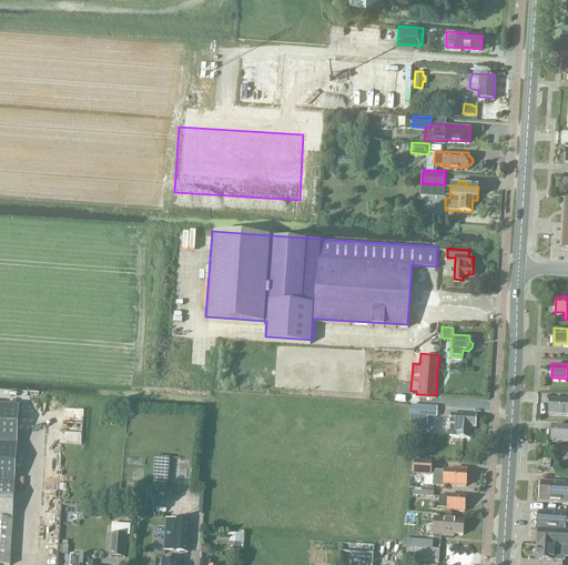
[(567,397),(549,397),(549,412),(566,413),(567,413),(567,397)]
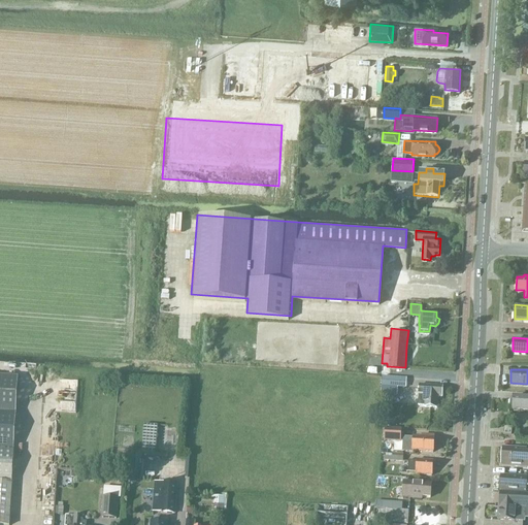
[(0,522),(9,523),(20,374),(0,372),(0,522)]
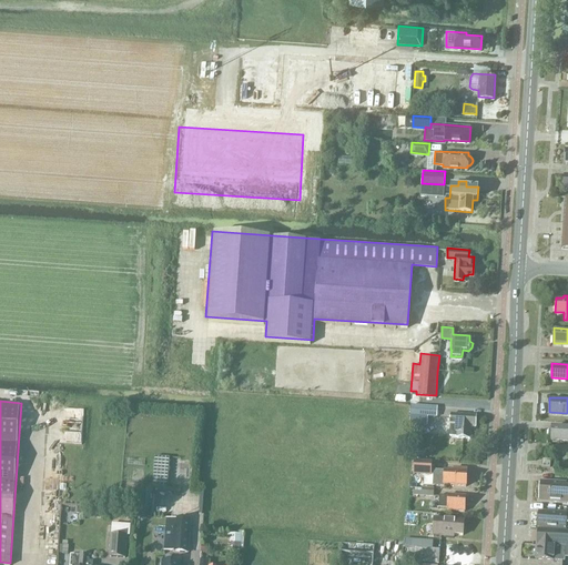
[(437,415),(438,404),(413,403),(412,413),(437,415)]
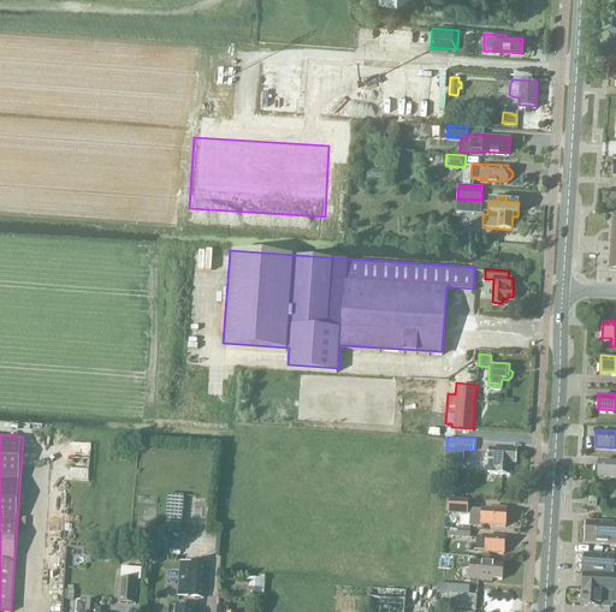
[(515,459),(516,446),(510,446),(510,445),(509,445),(508,446),(490,445),(487,469),(495,470),(495,471),(510,473),(510,459),(515,459)]
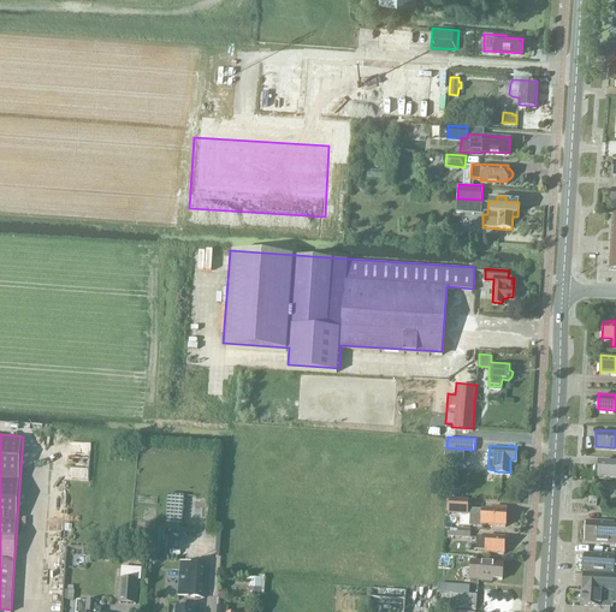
[(596,463),(596,468),(597,470),(598,470),(598,475),(615,475),(615,461),(599,459),(598,462),(597,461),(596,463)]
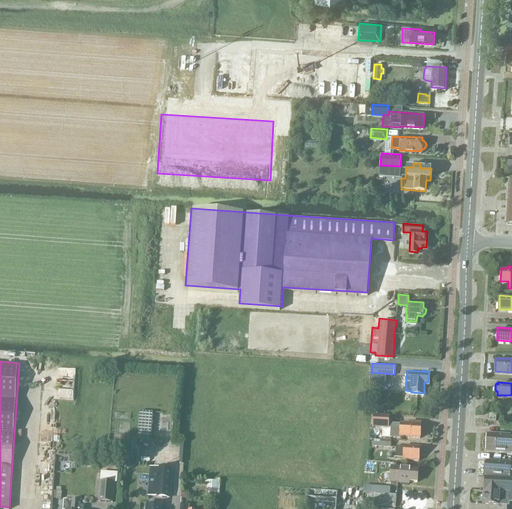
[(373,413),(372,425),(388,426),(389,414),(373,413)]
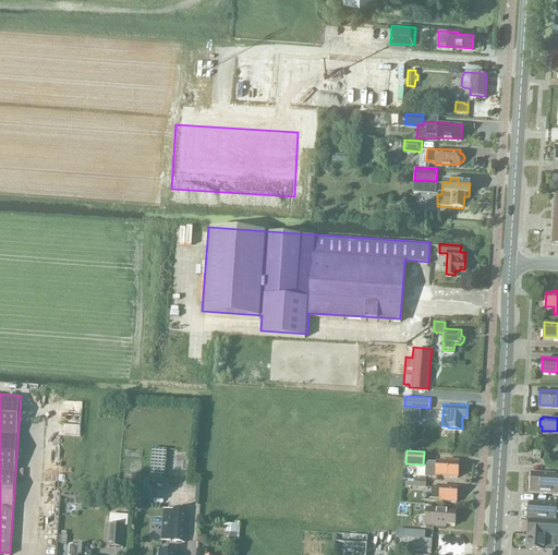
[(446,460),(426,459),(425,474),(436,475),(436,473),(458,474),(459,461),(459,458),(446,457),(446,460)]
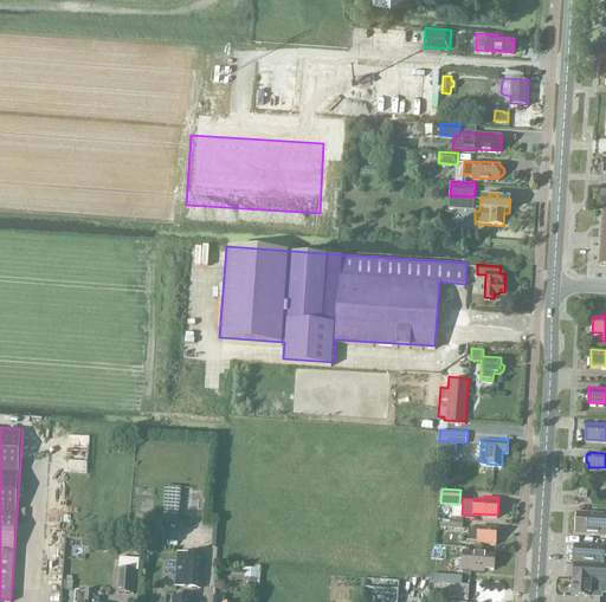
[(605,531),(605,515),(594,515),(594,511),(578,510),(577,531),(604,532),(605,531)]
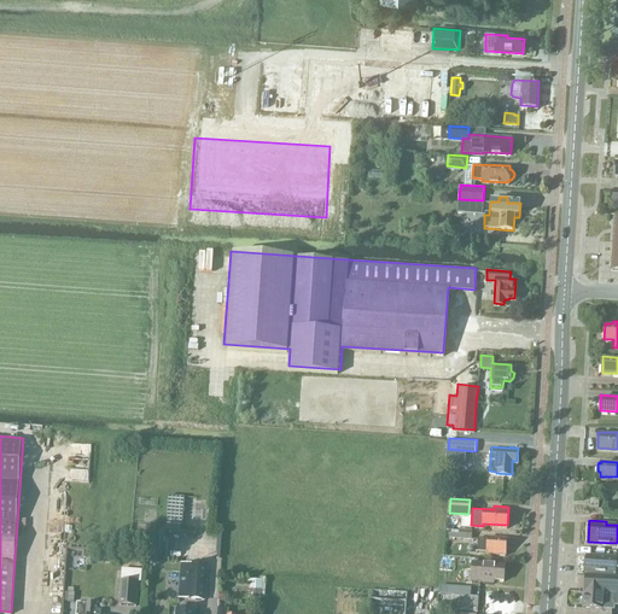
[(487,551),(506,553),(507,536),(488,534),(488,536),(478,536),(477,549),(487,549),(487,551)]
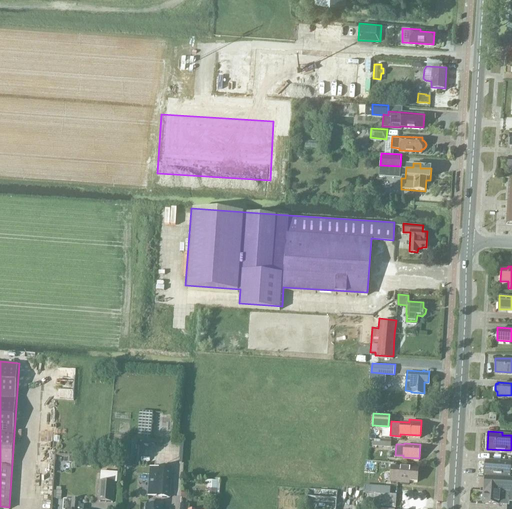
[(511,459),(486,458),(485,472),(510,474),(510,473),(511,472),(511,459)]
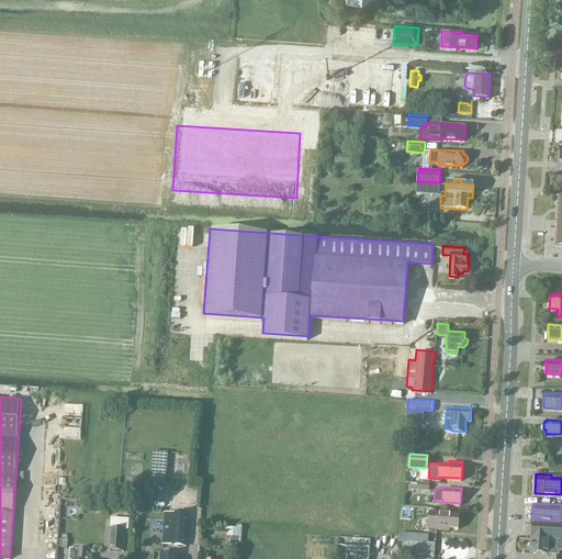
[(145,512),(139,504),(133,509),(137,516),(145,512)]
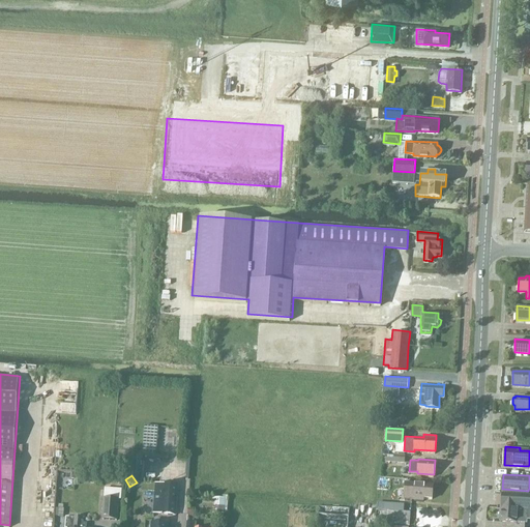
[(157,480),(156,508),(172,510),(175,510),(177,482),(157,480)]
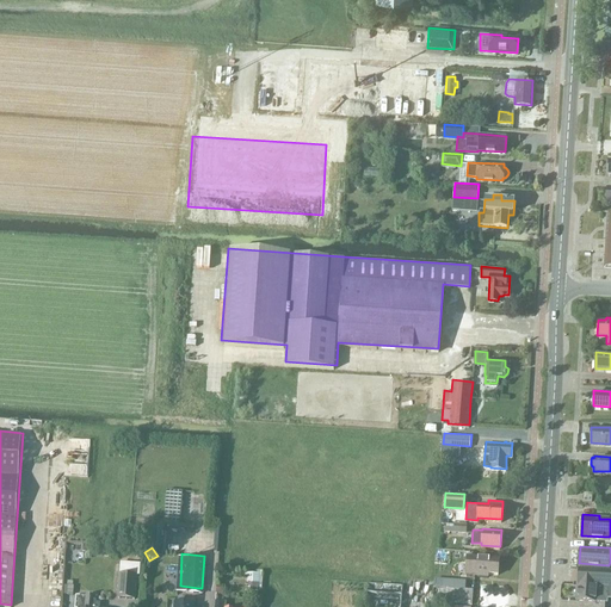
[(468,555),(467,573),(488,575),(488,571),(498,573),(499,557),(468,555)]
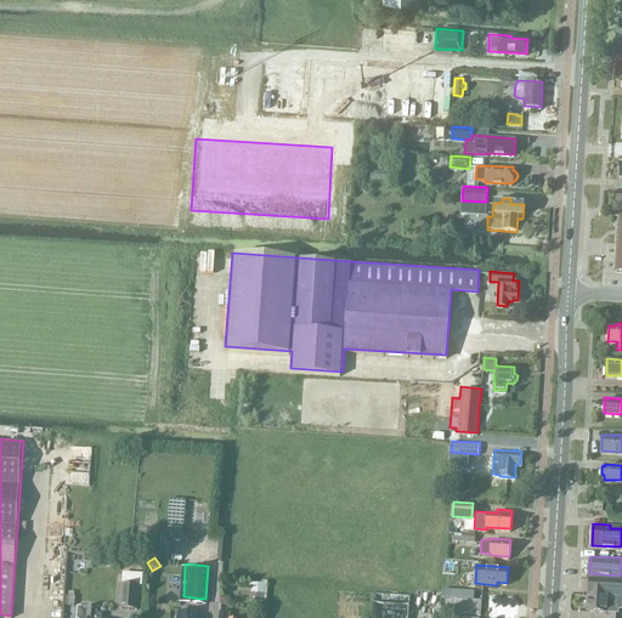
[(621,578),(589,577),(588,608),(618,610),(618,607),(621,606),(621,578)]
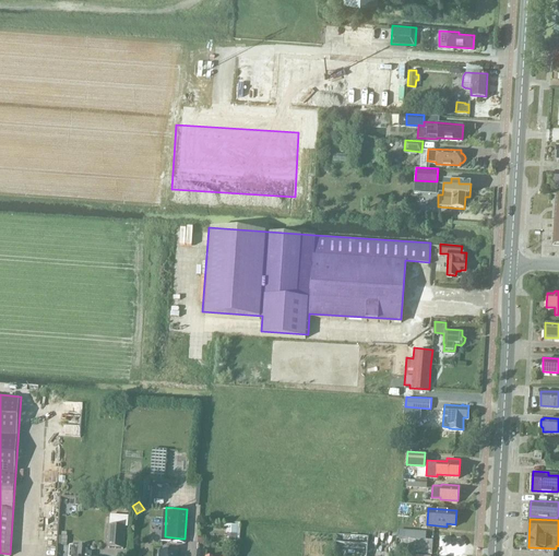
[(126,523),(109,522),(108,545),(125,546),(126,523)]
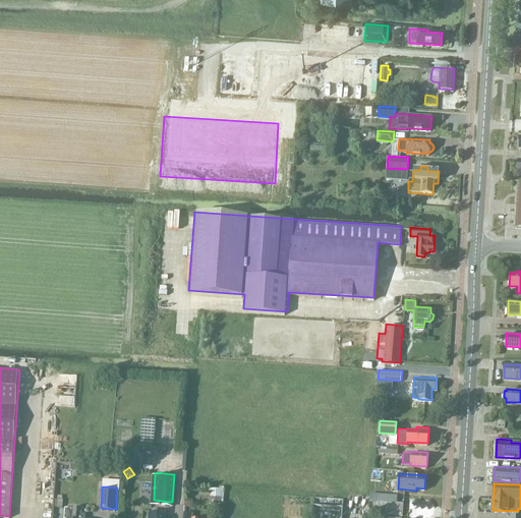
[(369,512),(402,514),(403,514),(404,502),(397,501),(398,495),(370,493),(369,512)]
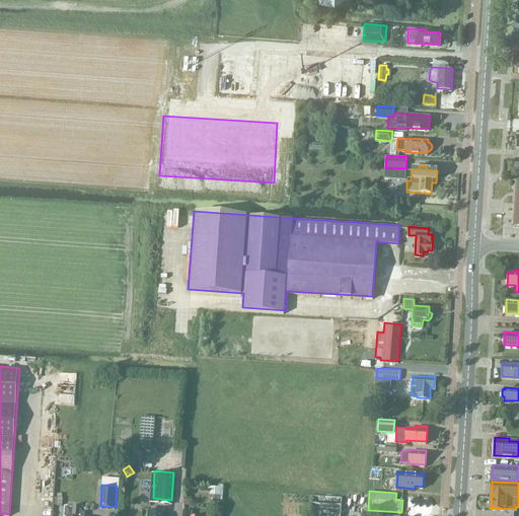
[(340,515),(342,496),(311,494),(309,515),(340,515)]
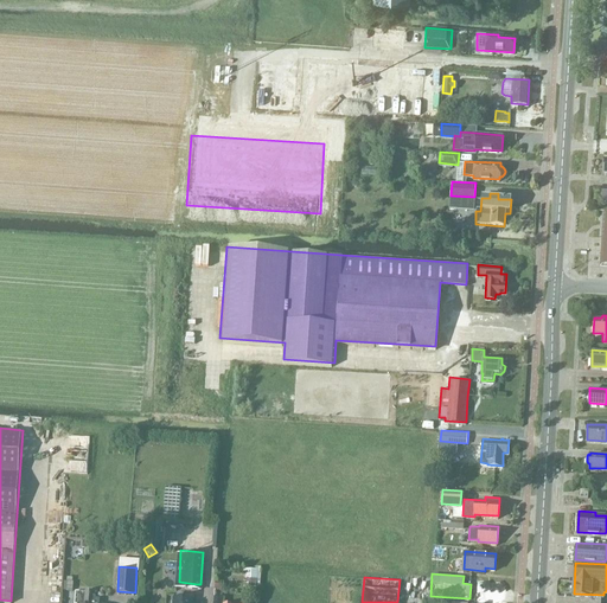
[(78,601),(77,602),(104,602),(98,602),(98,597),(94,597),(95,595),(93,595),(93,589),(85,589),(84,602),(78,601)]
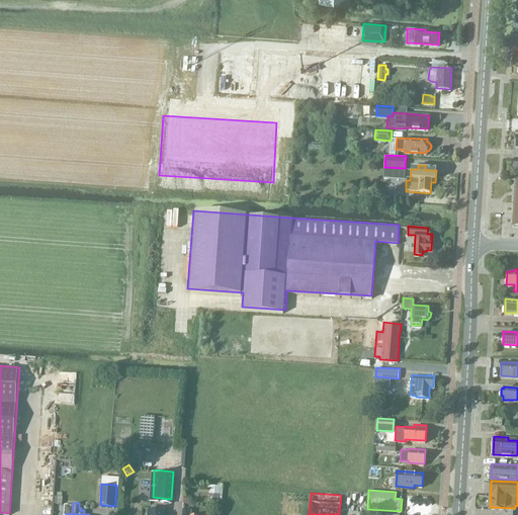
[(149,510),(148,514),(163,514),(164,511),(156,511),(156,506),(151,506),(151,510),(149,510)]
